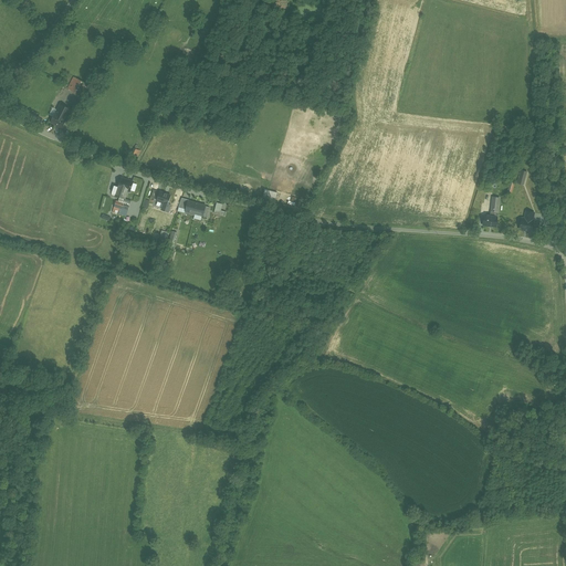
[(87,84),(74,77),(67,88),(81,95),(87,84)]
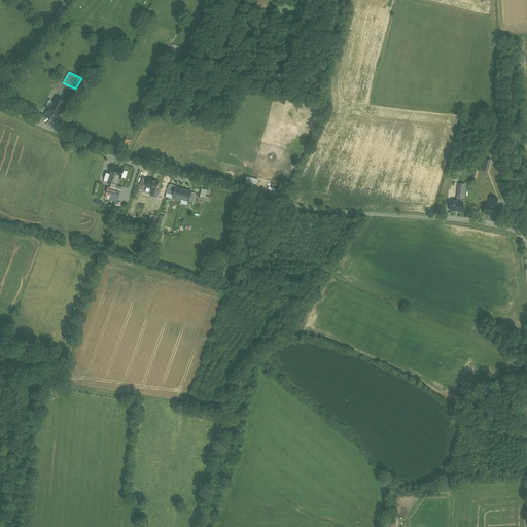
[(66,102),(58,98),(53,106),(62,110),(66,102)]
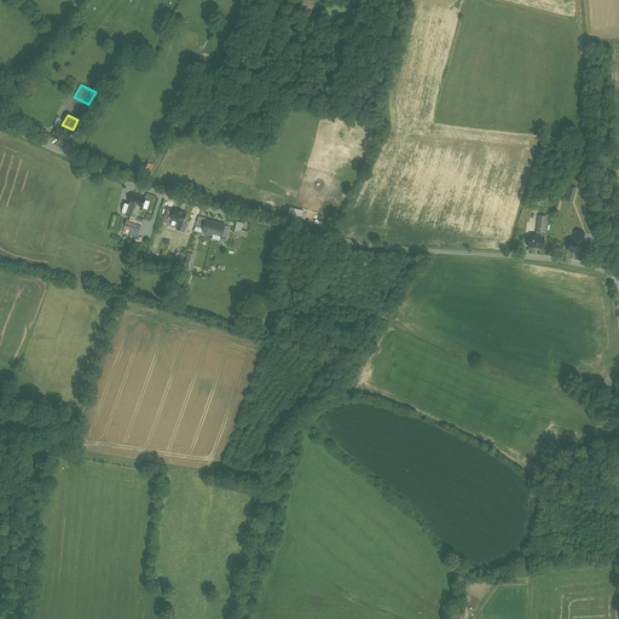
[(42,136),(45,129),(28,122),(25,128),(42,136)]
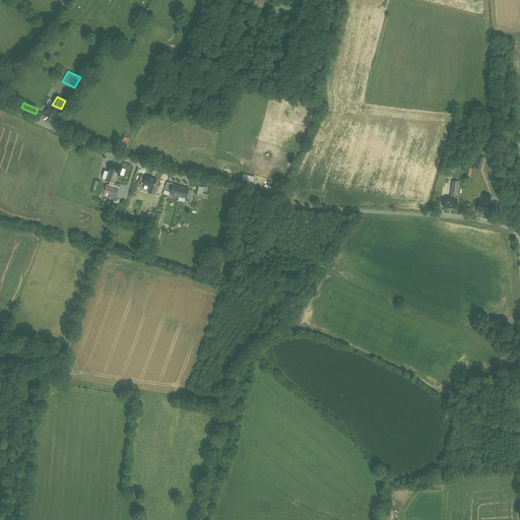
[(52,105),(51,104),(47,112),(57,118),(61,110),(61,109),(52,105)]
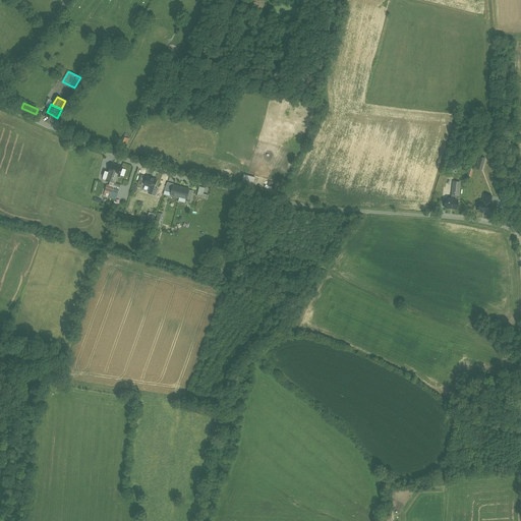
[(121,167),(111,164),(109,172),(106,171),(103,179),(110,181),(115,183),(118,176),(121,167)]
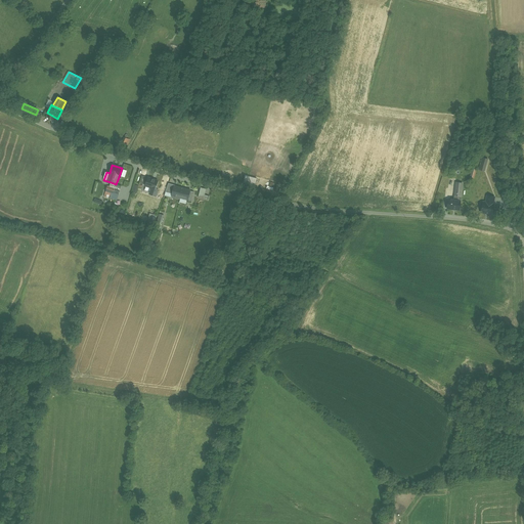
[(257,178),(246,175),(243,187),(254,190),(257,178)]
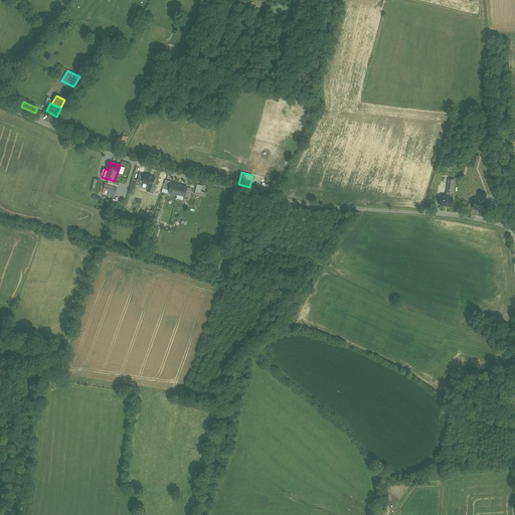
[(156,178),(146,175),(143,182),(150,185),(149,187),(148,191),(153,193),(155,186),(153,185),(156,178)]
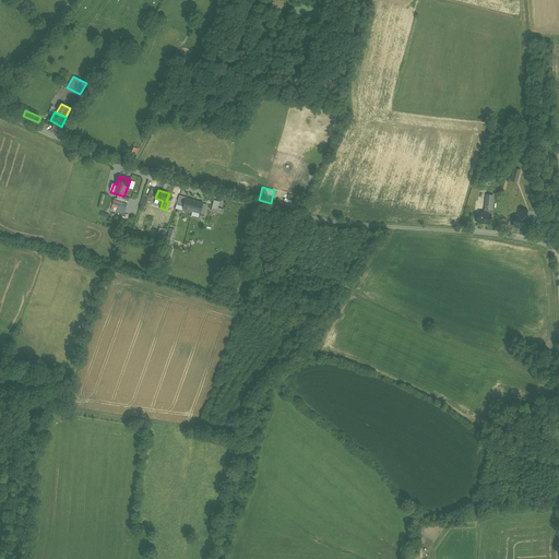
[(123,197),(118,194),(117,199),(122,201),(121,202),(125,203),(129,204),(131,199),(123,197)]
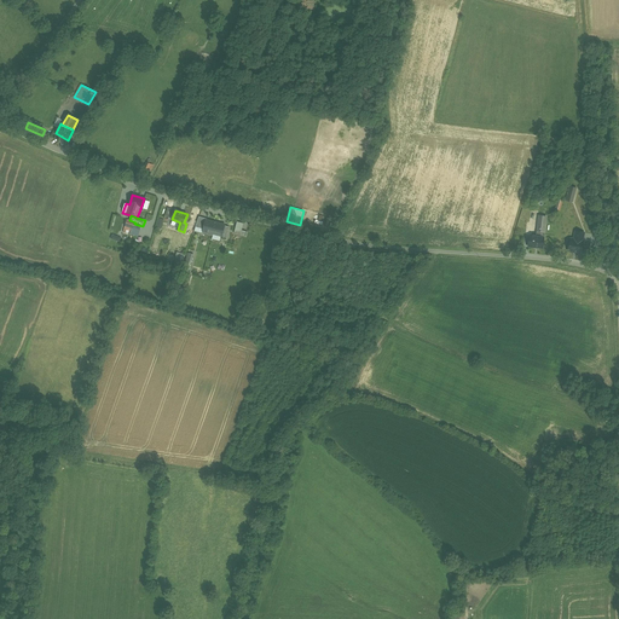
[(206,218),(200,217),(195,231),(201,233),(202,232),(206,218)]
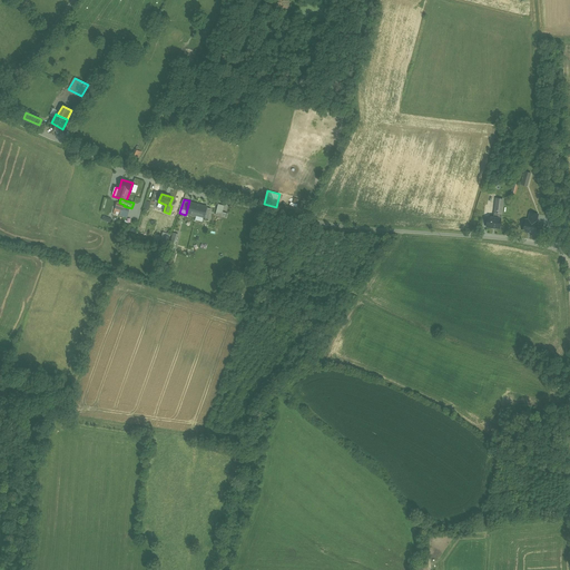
[(207,206),(189,200),(186,214),(196,216),(195,220),(203,223),(204,218),(208,219),(212,208),(207,207),(207,206)]
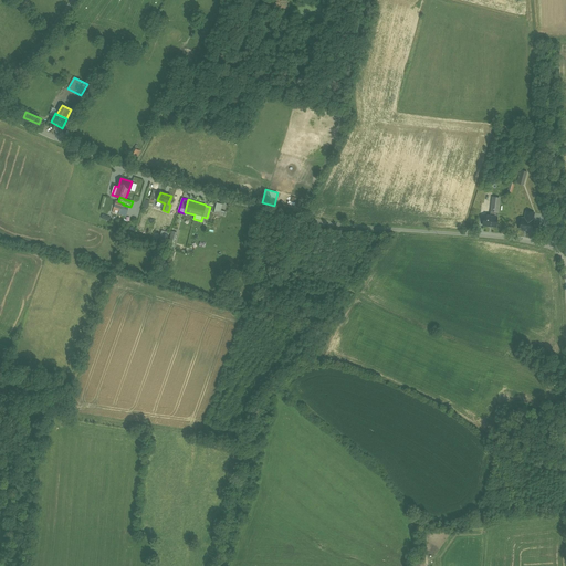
[(118,201),(116,200),(114,209),(124,212),(126,206),(123,205),(124,203),(118,201)]
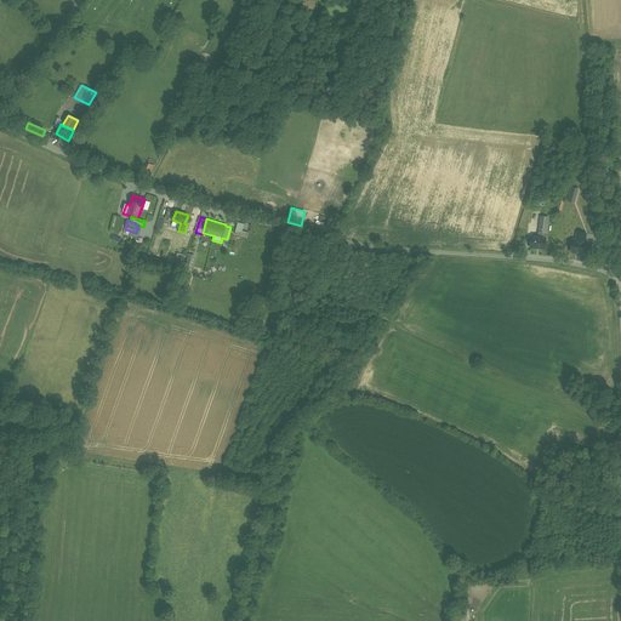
[(246,232),(240,231),(243,223),(235,222),(233,233),(245,237),(246,232)]
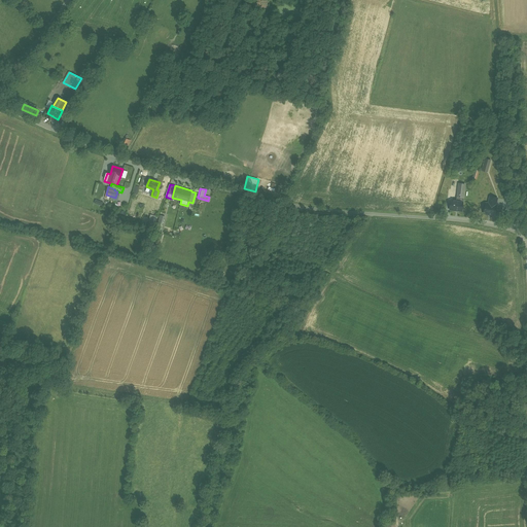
[(463,198),(457,197),(457,201),(451,201),(450,210),(454,210),(455,210),(462,211),(463,202),(463,198)]
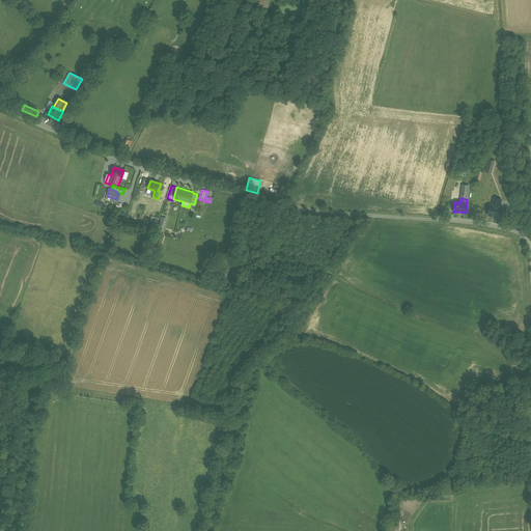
[(500,205),(496,204),(496,201),(491,200),(491,199),(486,199),(485,203),(490,204),(488,206),(491,207),(488,215),(498,217),(500,208),(499,208),(500,205)]
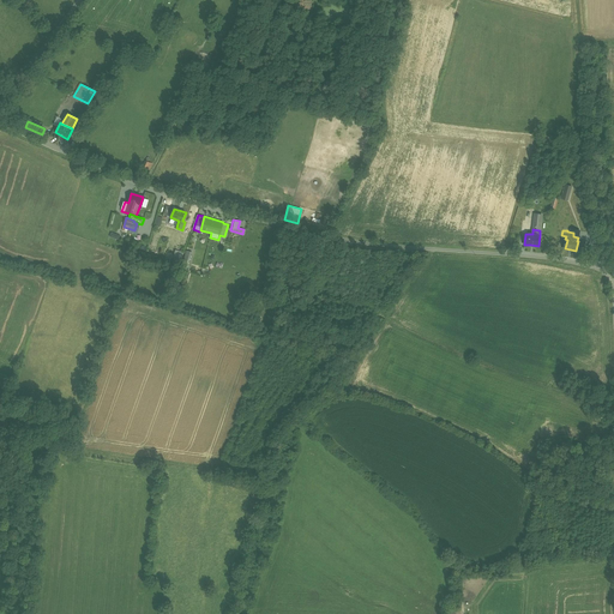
[(192,252),(186,251),(182,266),(188,268),(192,252)]
